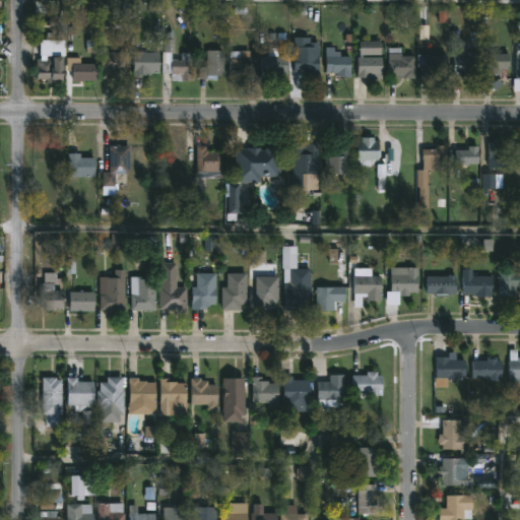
[(457,33),(458,41),(468,41),(469,52),(476,52),(477,76),(460,77),(460,74),(453,74),(453,56),(450,53),(450,30),(457,30),(457,33)]
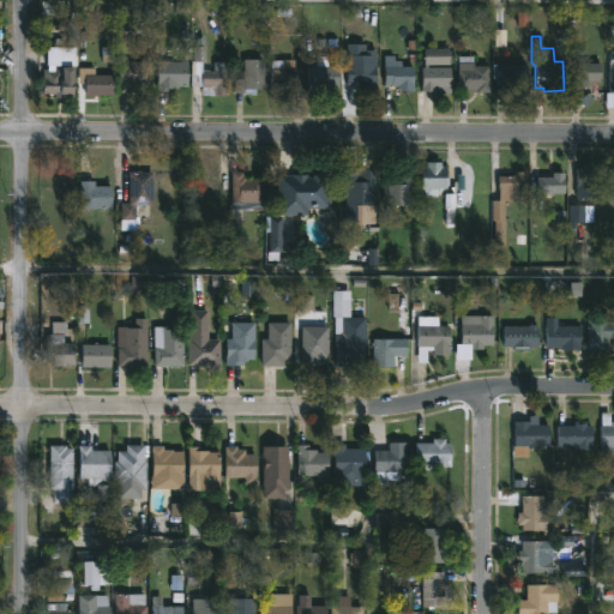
[(78,46),(78,65),(62,65),(62,68),(65,68),(65,77),(77,77),(77,91),(66,91),(66,96),(56,96),(55,92),(44,95),(44,68),(49,68),(49,46),(78,46)]
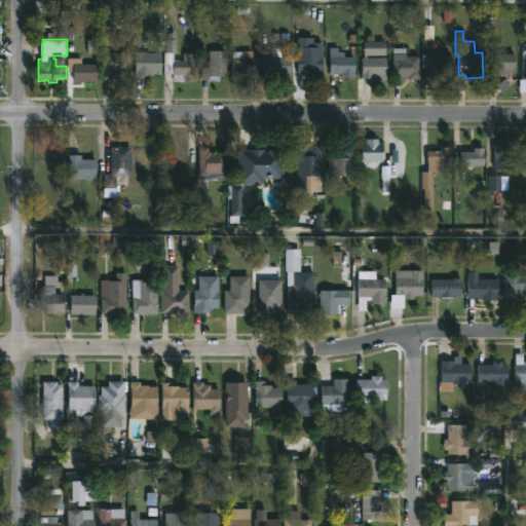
[(175,52),(175,60),(185,60),(185,52),(196,52),(196,81),(175,80),(175,74),(165,74),(165,51),(167,51),(167,39),(178,39),(178,52),(175,52)]
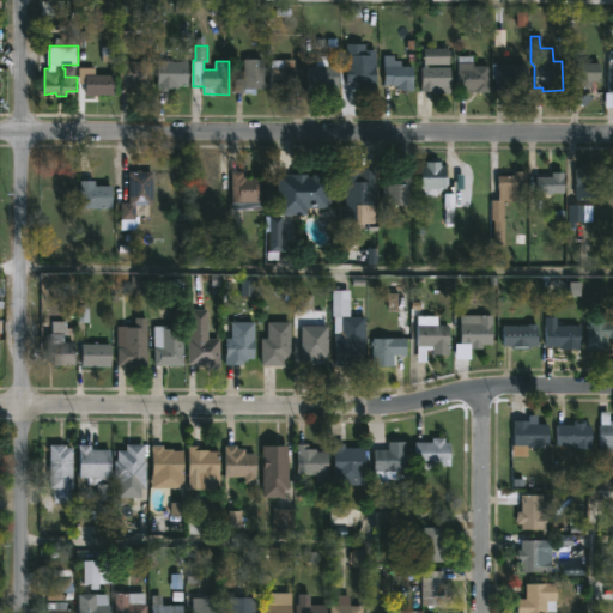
[(377,48),(377,89),(360,89),(360,84),(346,84),(346,53),(364,53),(364,48),(377,48)]
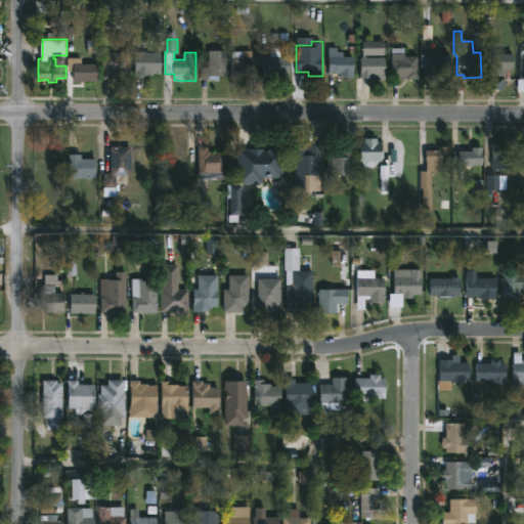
[(362,56),(384,56),(384,43),(362,43),(362,56)]
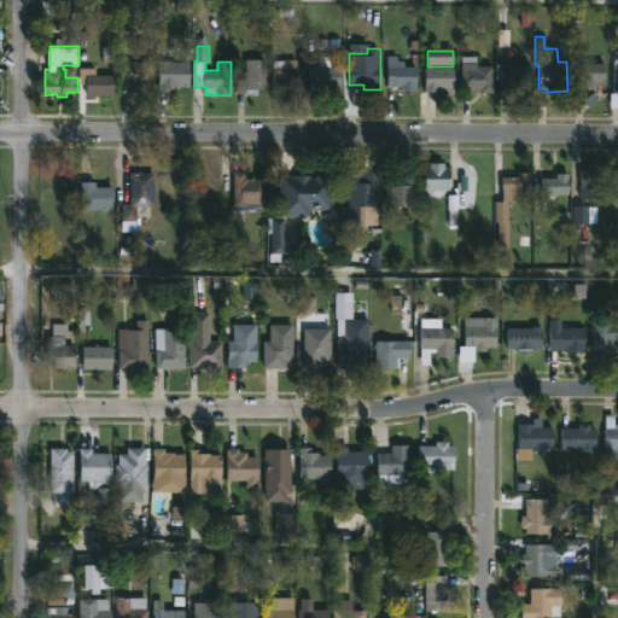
[(332,56),(332,66),(343,66),(343,88),(324,87),(324,98),(312,98),(312,66),(320,66),(320,56),(332,56)]
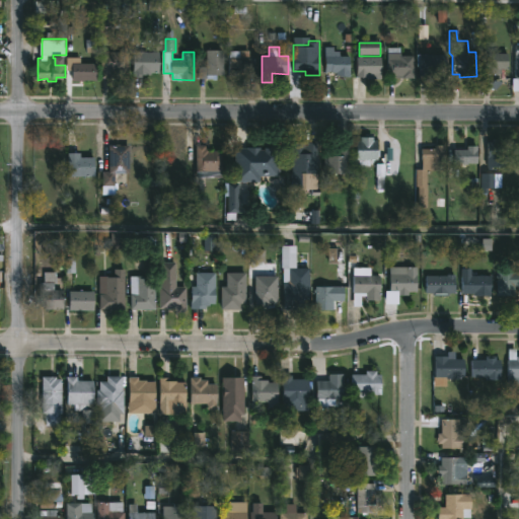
[(340,51),(341,51),(341,56),(352,56),(352,76),(337,76),(337,72),(325,72),(325,47),(335,47),(335,51),(340,51)]
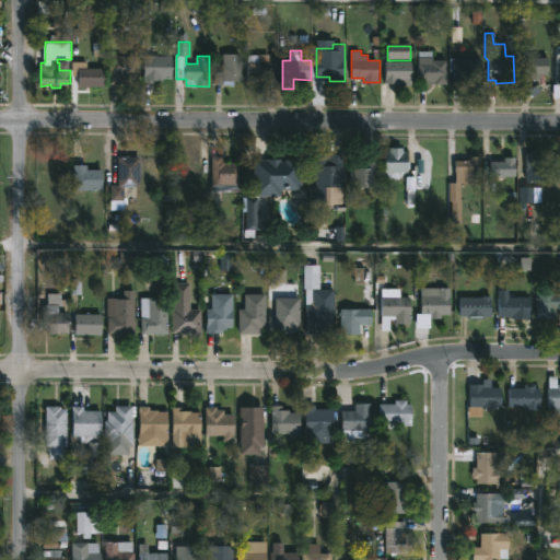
[(434,50),(435,60),(447,60),(447,84),(428,84),(428,80),(420,80),(420,50),(434,50)]
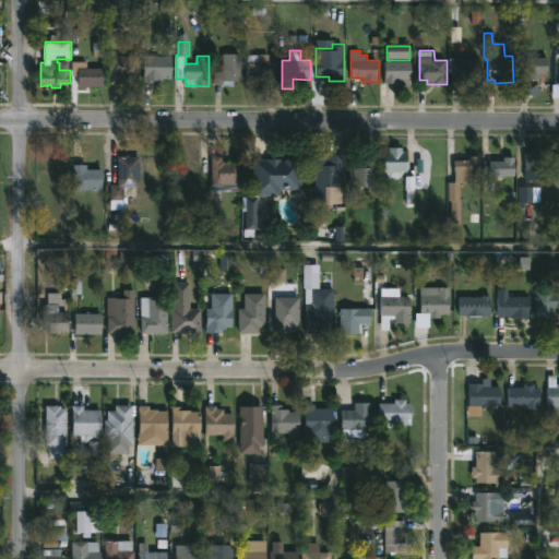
[(218,84),(216,84),(216,71),(224,71),(224,52),(242,52),(242,80),(235,80),(235,84),(218,84)]
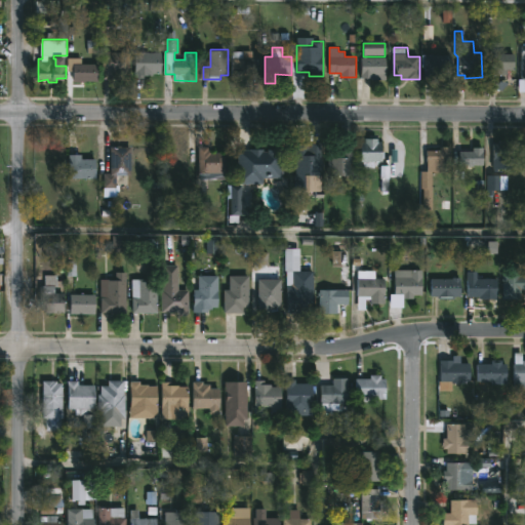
[(136,77),(136,50),(162,51),(162,72),(154,72),(154,75),(146,75),(146,77),(136,77)]
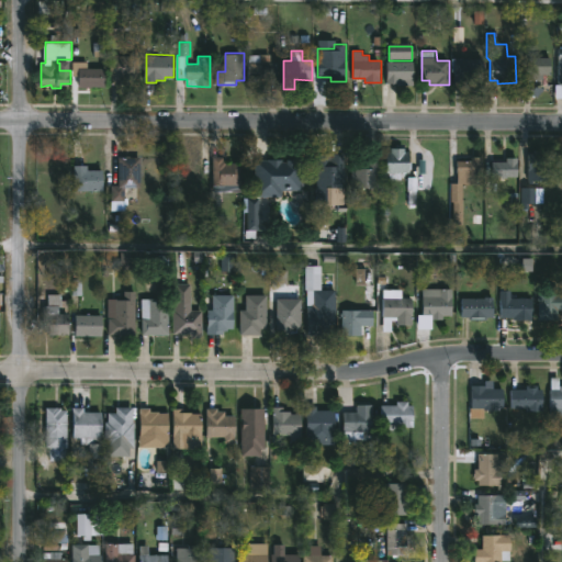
[(271,54),(271,62),(276,62),(277,80),(249,81),(249,54),(271,54)]
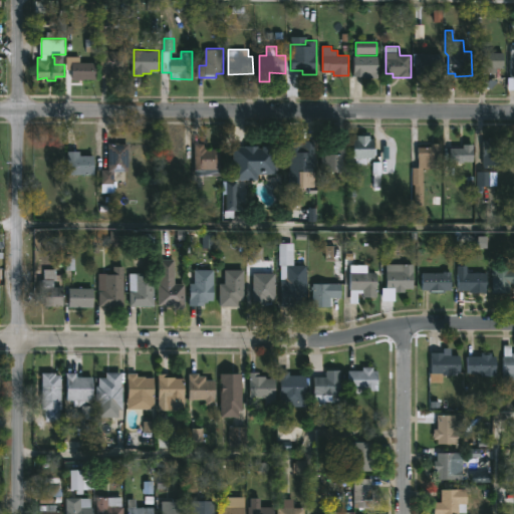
[(109,50),(129,50),(129,70),(115,70),(114,76),(101,76),(102,50),(109,50)]
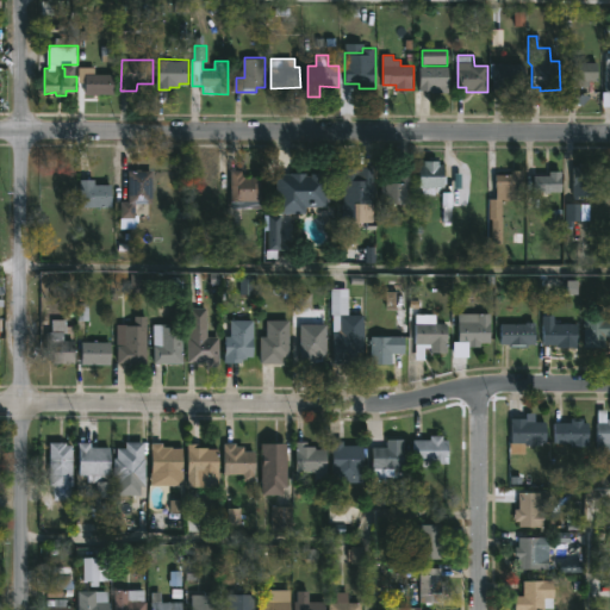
[(583,86),(583,94),(592,94),(592,105),(570,105),(570,73),(576,73),(576,62),(601,62),(599,80),(591,80),(591,86),(583,86)]
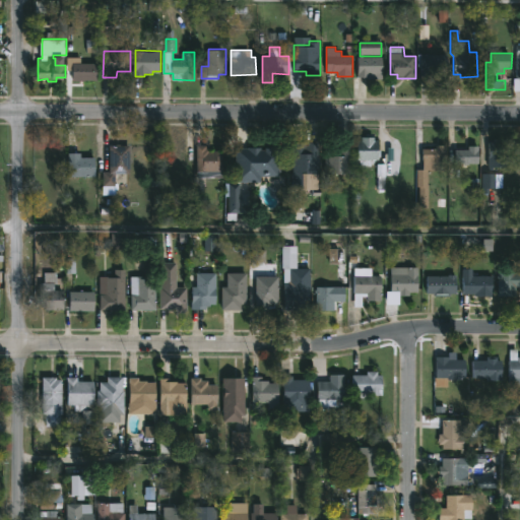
[(427,54),(446,55),(446,70),(428,70),(428,78),(420,78),(420,54),(427,54)]
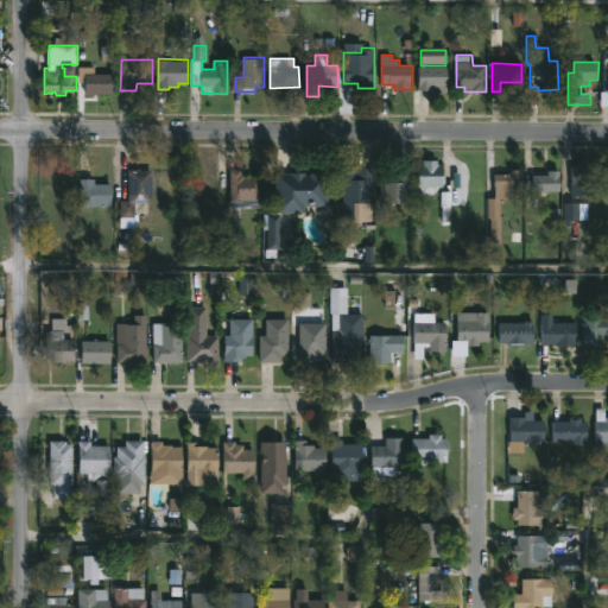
[(425,64),(425,65),(448,65),(448,92),(419,89),(419,65),(425,64)]
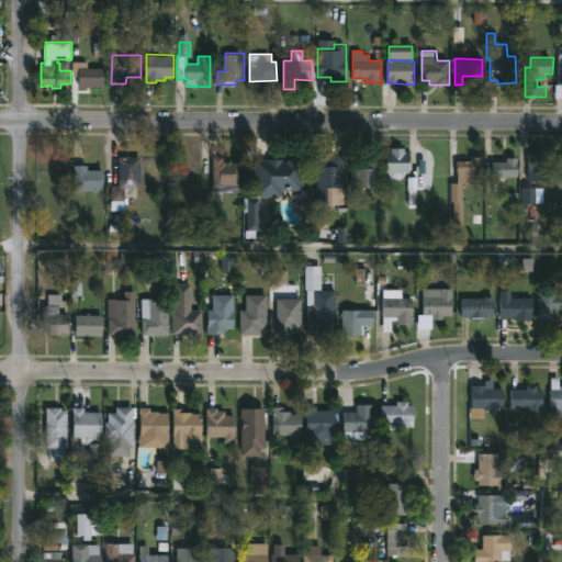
[(88,60),(88,68),(104,68),(104,86),(79,87),(79,76),(74,76),(74,62),(88,60)]
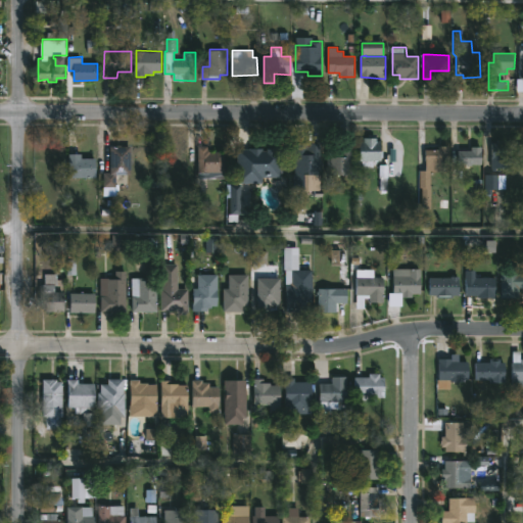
[(378,137),(378,141),(382,141),(382,144),(383,144),(384,159),(377,161),(377,167),(363,167),(363,160),(361,160),(361,141),(365,140),(365,137),(378,137)]
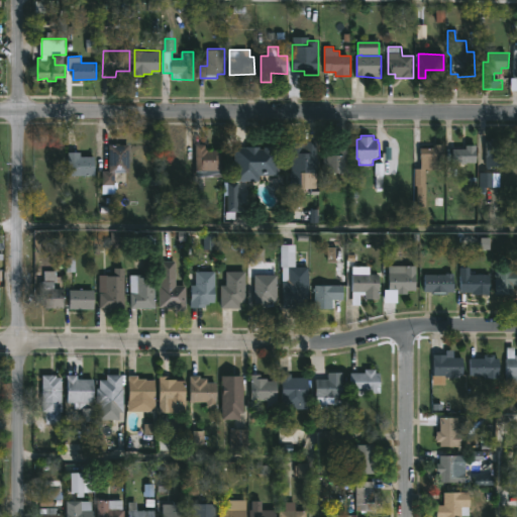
[(501,137),(501,140),(507,140),(506,167),(493,166),(493,169),(489,169),(489,166),(487,166),(488,141),(493,141),(493,137),(501,137)]
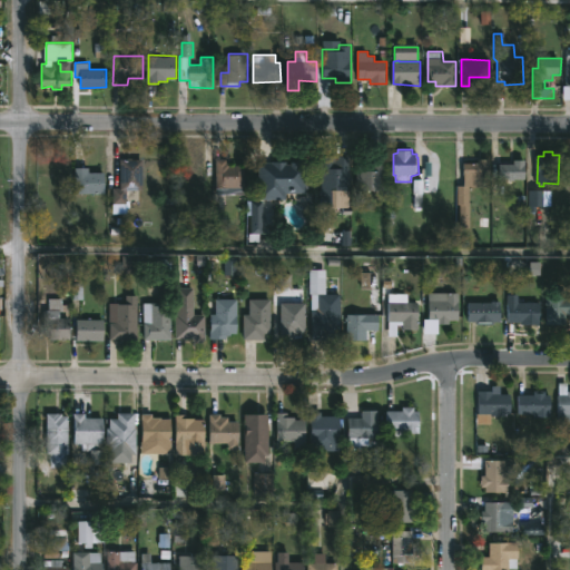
[(350,155),(350,189),(334,188),(334,206),(322,205),(322,156),(336,156),(336,158),(340,158),(340,155),(350,155)]
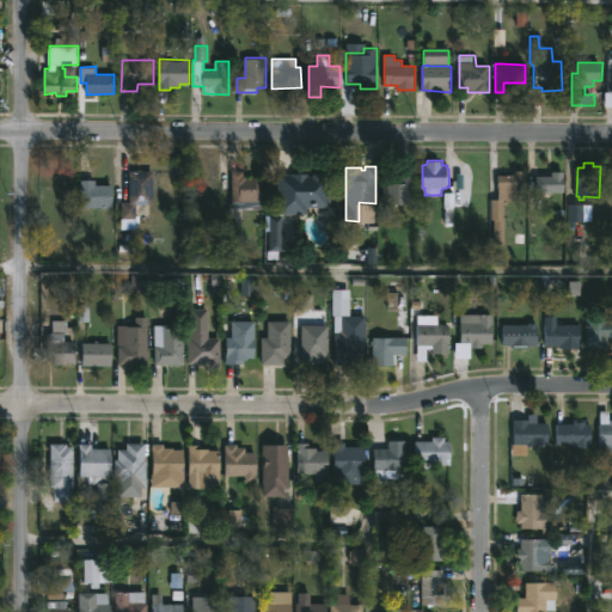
[(411,166),(412,204),(381,204),(381,173),(396,173),(396,177),(399,177),(399,167),(411,166)]
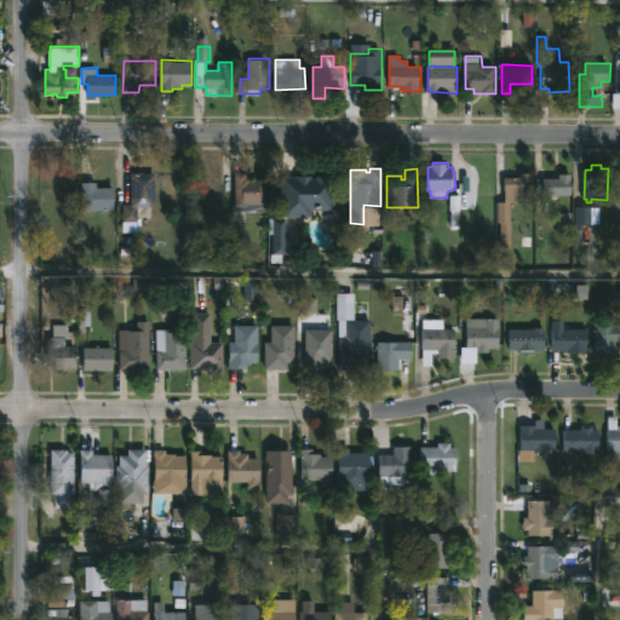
[(144,172),(155,173),(156,206),(138,207),(138,231),(124,231),(124,204),(131,204),(131,173),(144,172)]
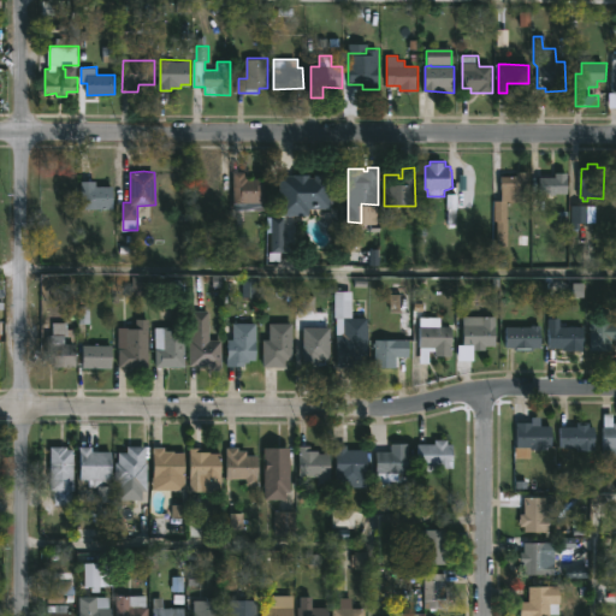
[(246,173),(246,175),(249,175),(249,178),(265,178),(265,211),(234,209),(234,171),(246,173)]
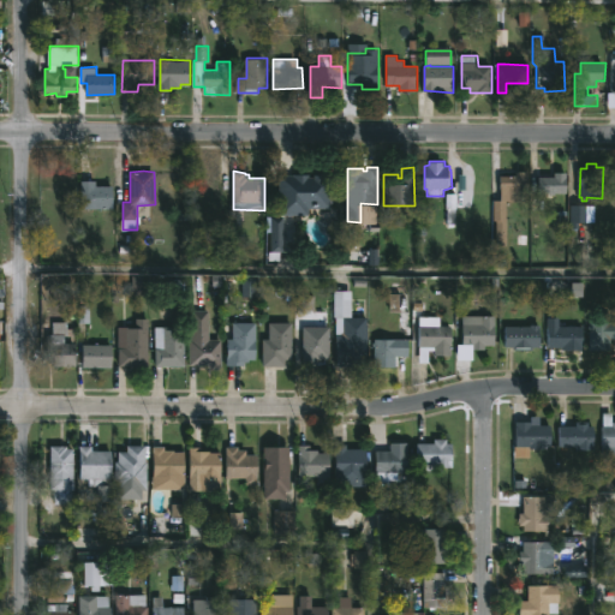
[(514,171),(527,172),(526,202),(506,201),(506,245),(497,245),(497,221),(495,221),(495,201),(500,199),(500,175),(512,175),(512,171),(514,171)]
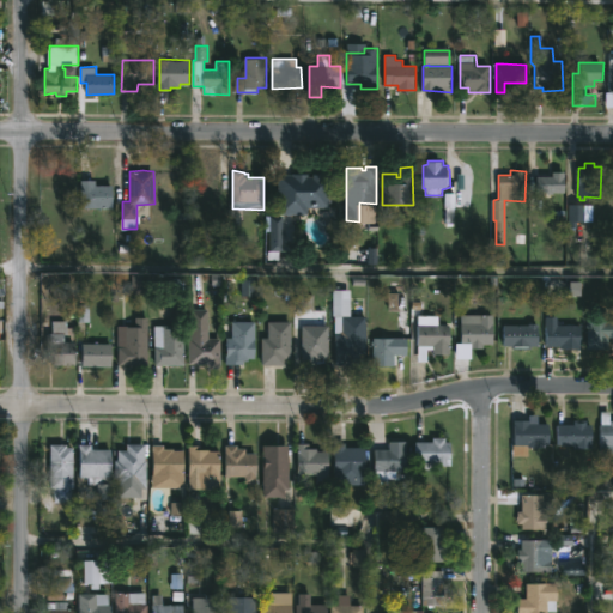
[(331,171),(329,207),(308,206),(307,214),(278,213),(279,174),(308,174),(308,176),(313,176),(313,174),(317,174),(317,171),(331,171)]
